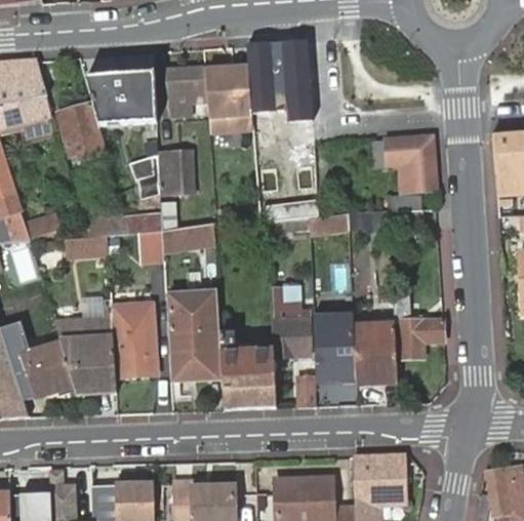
[(286,105),(311,104),(306,41),(246,44),(248,66),(249,71),(250,86),(264,85),(263,72),(284,71),(285,83),(286,105)]
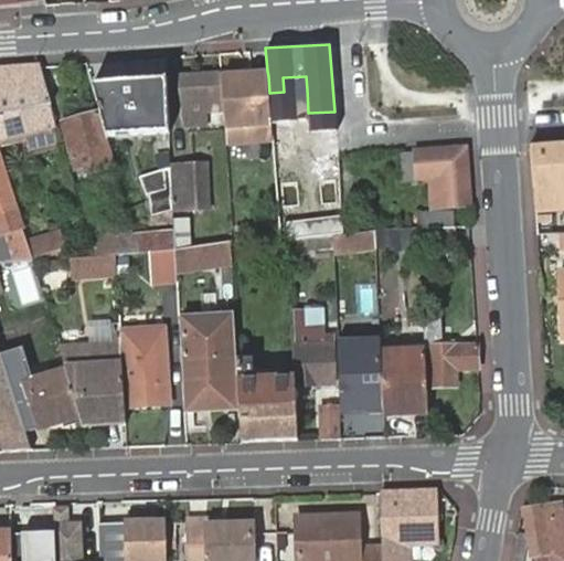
[(0,124),(6,138),(54,124),(48,101),(51,99),(41,64),(0,66),(0,124)]
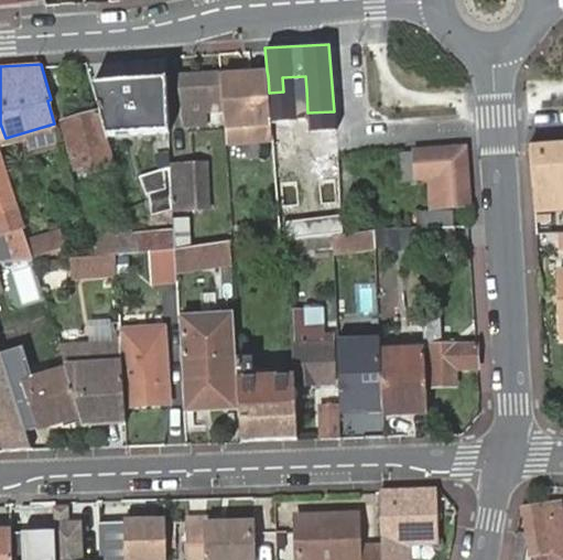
[(182,96),(219,95),(218,73),(218,70),(182,72),(182,96)]
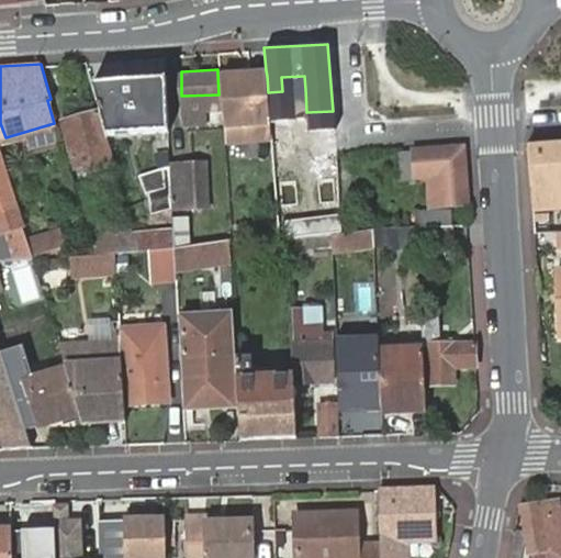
[(266,70),(217,73),(219,95),(221,118),(223,141),(255,138),(254,123),(270,123),(268,92),(267,76),(266,70)]
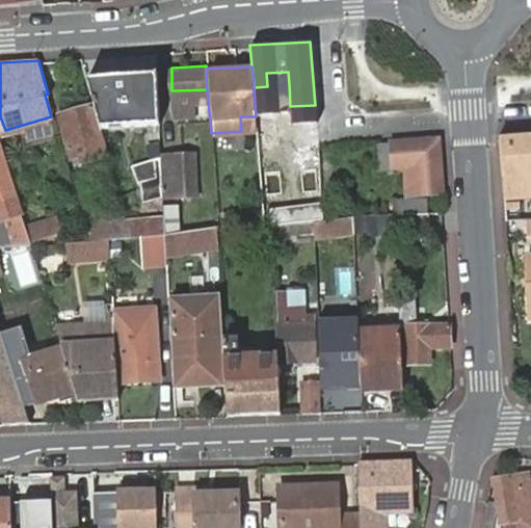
[(266,73),(267,86),(289,84),(288,72),(266,73)]
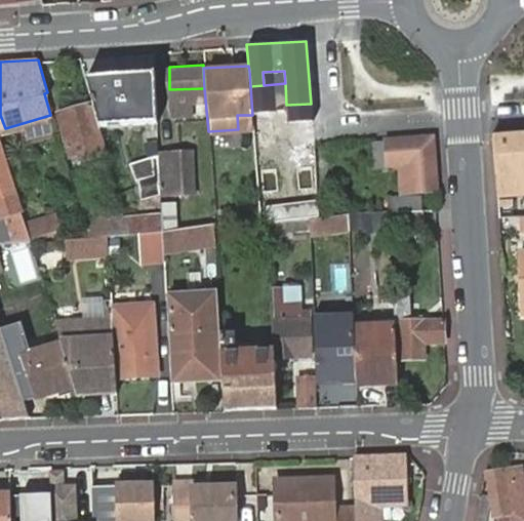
[(85,78),(98,124),(157,121),(157,109),(156,74),(85,78)]
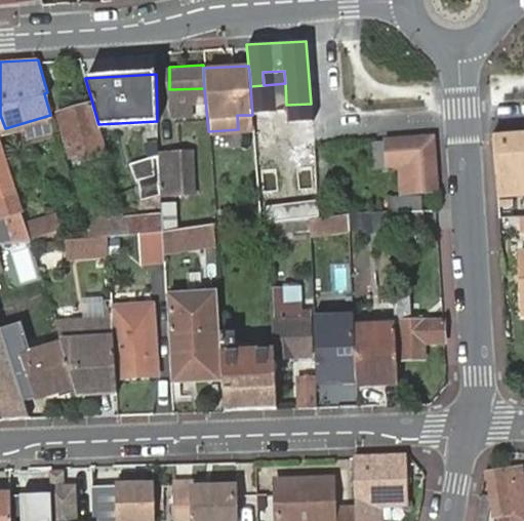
[(90,104),(65,111),(78,158),(103,150),(90,104)]
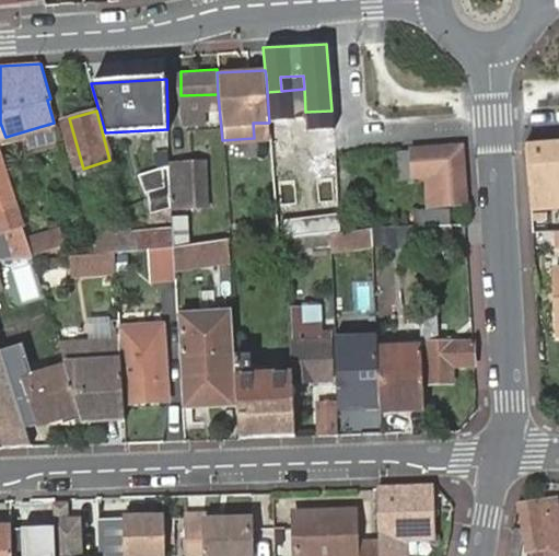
[(59,141),(54,123),(6,137),(11,155),(59,141)]
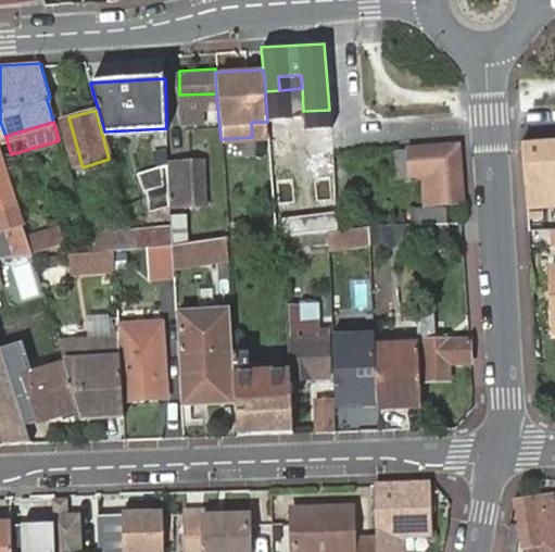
[(251,122),(252,137),(268,137),(267,122),(251,122)]
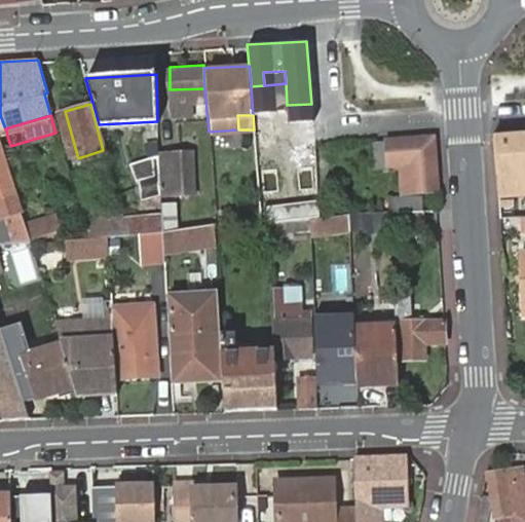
[(524,129),(494,133),(497,190),(524,188),(524,129)]
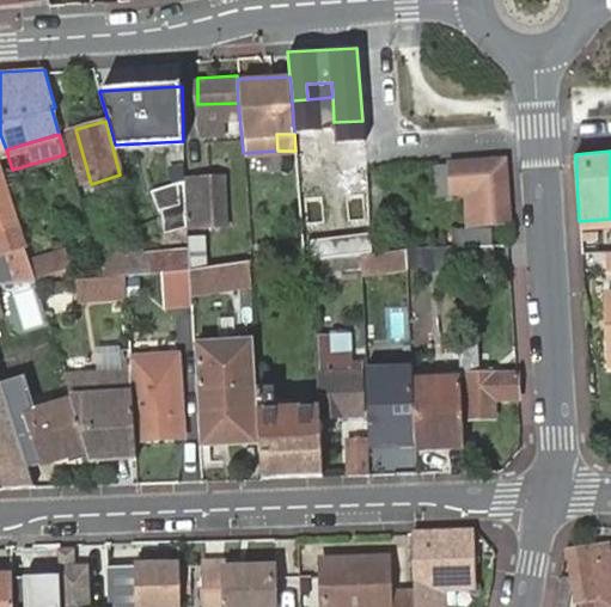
[(481,219),(508,218),(503,157),(433,161),(434,195),(454,195),(454,188),(462,188),(480,185),(481,219)]
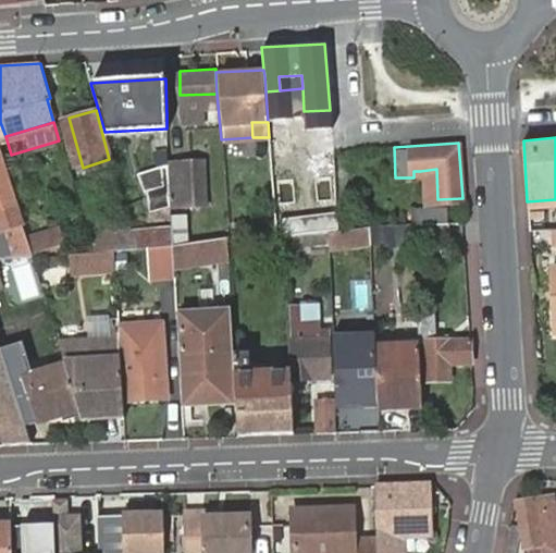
[(0,261),(35,258),(0,152),(0,261)]
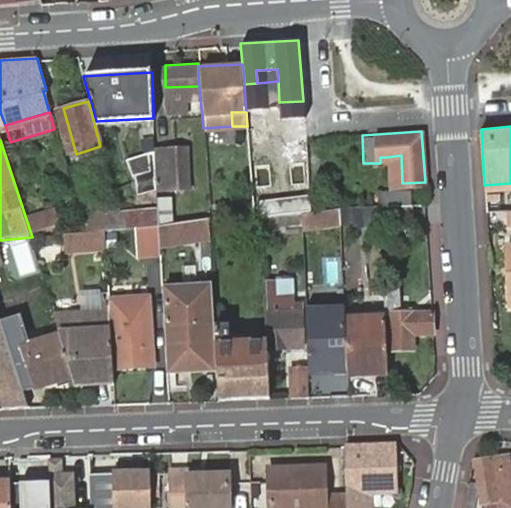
[(155,146),(157,191),(189,189),(186,145),(155,146)]
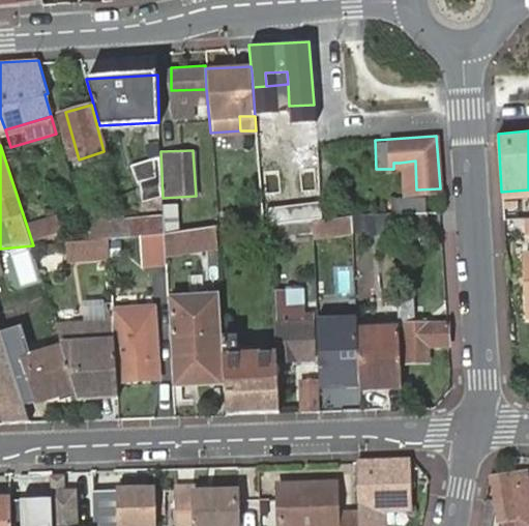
[(402,191),(416,190),(415,161),(400,163),(402,191)]
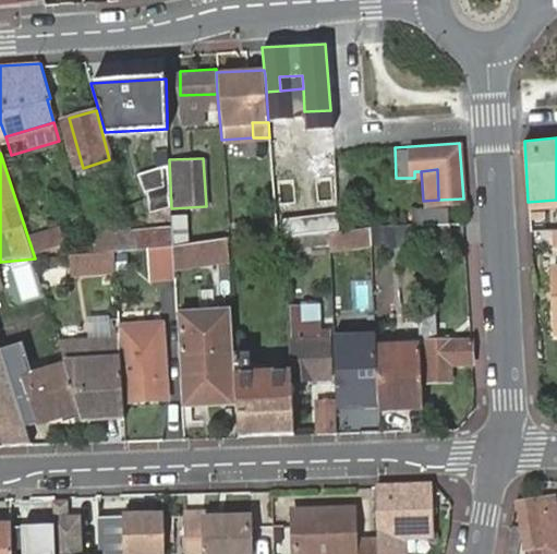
[(165,204),(162,172),(142,173),(144,205),(165,204)]
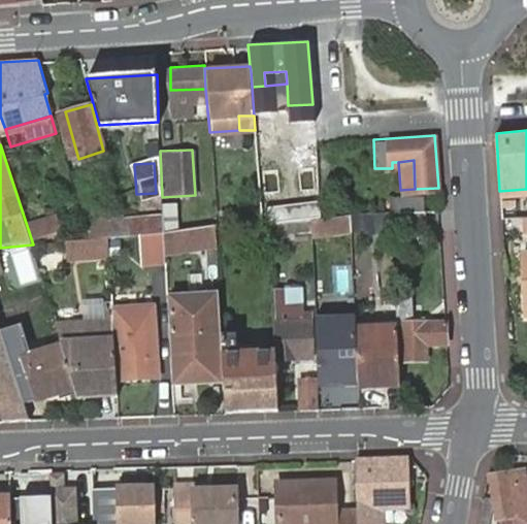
[(393,197),(393,211),(424,210),(426,209),(425,196),(393,197)]
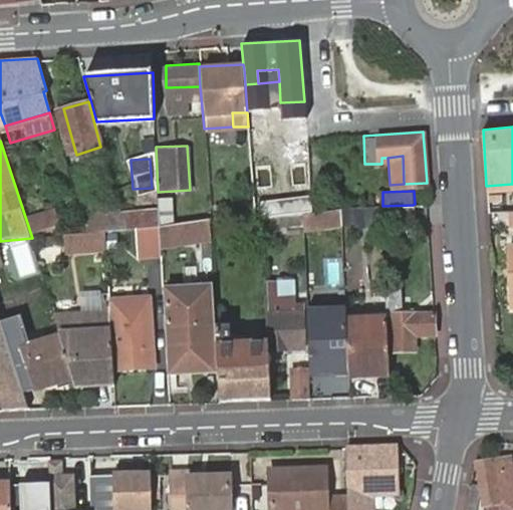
[(82,213),(88,232),(105,230),(126,228),(121,209),(119,204),(82,213)]
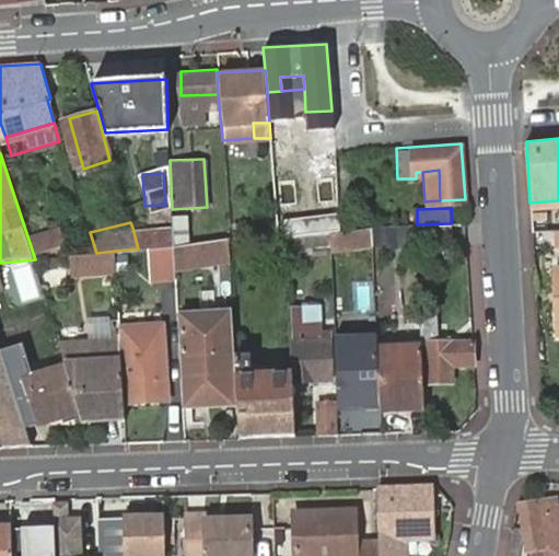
[(450,223),(417,224),(418,245),(450,243),(450,223)]
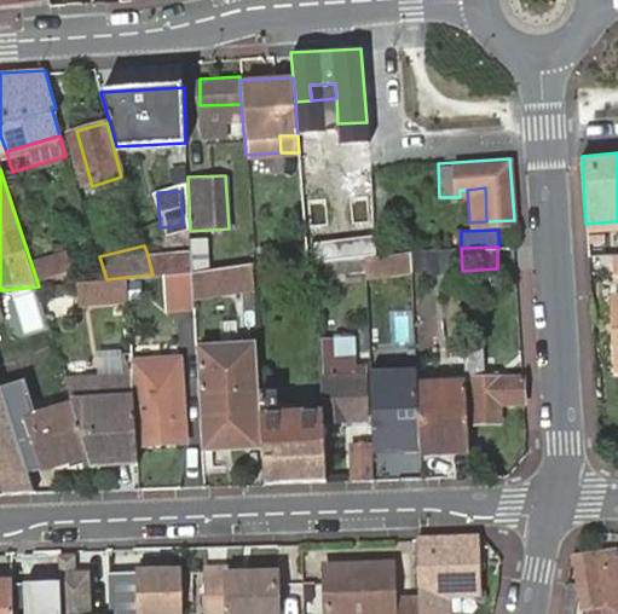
[(462,271),(461,248),(408,252),(408,267),(443,267),(444,287),(463,285),(462,271)]
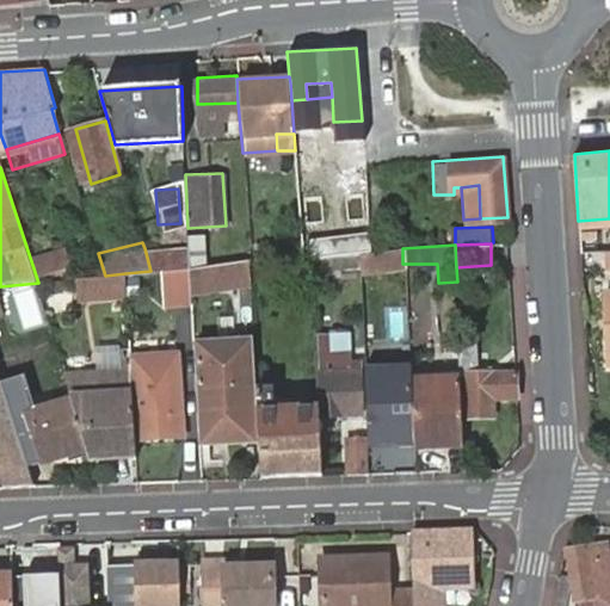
[(190,267),(188,246),(145,248),(151,271),(190,267)]
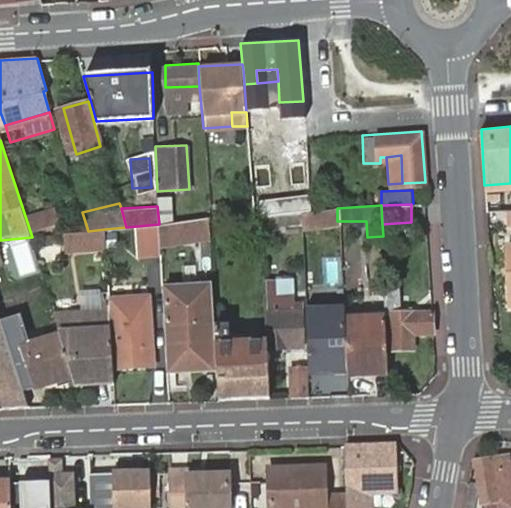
[(337,221),(337,208),(313,210),(300,212),(301,226),(338,224),(337,221)]
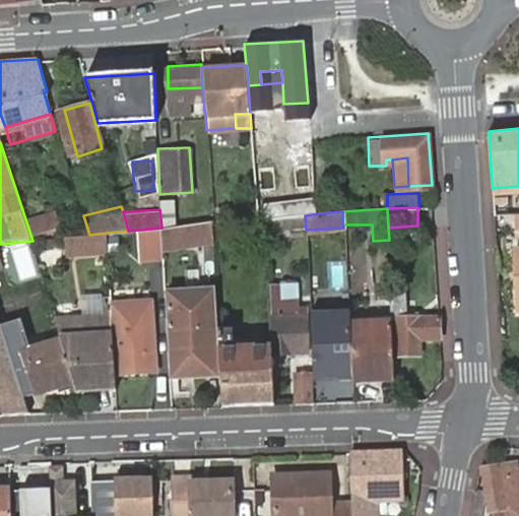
[(56,213),(27,223),(33,238),(61,228),(56,213)]
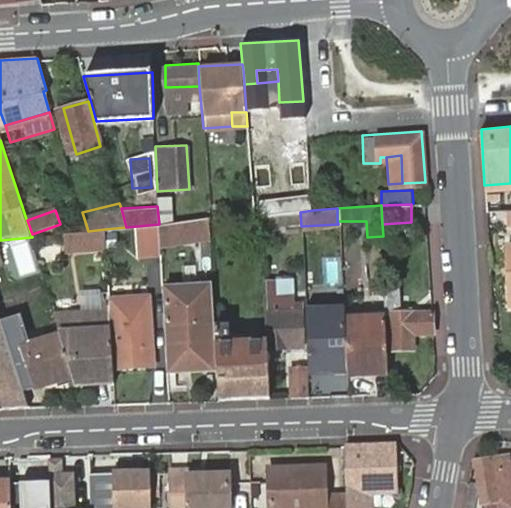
[(210,233),(209,216),(190,220),(159,224),(160,243),(210,235),(210,233)]
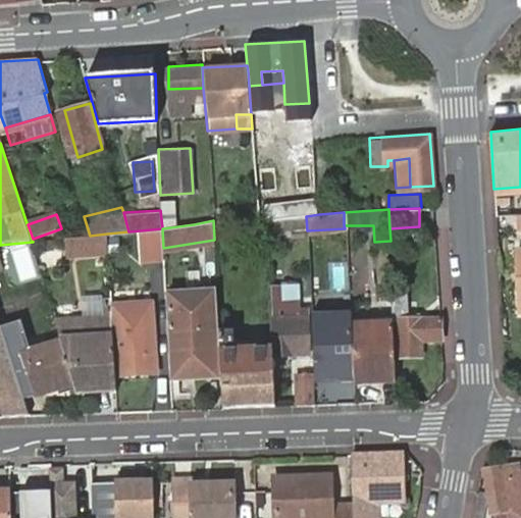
[(108,250),(107,234),(90,236),(67,238),(68,254),(108,250)]
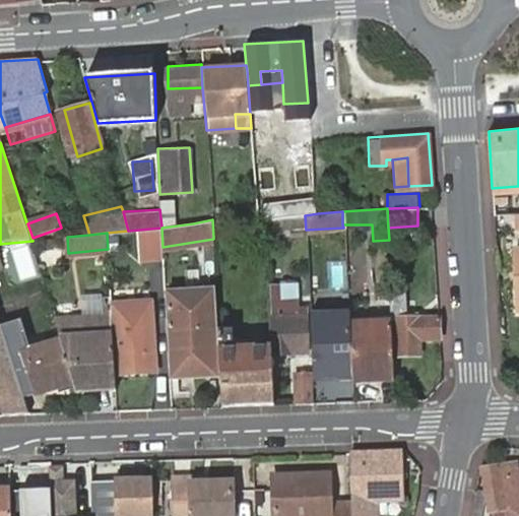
[(281,282),(269,282),(271,344),(271,352),(308,350),(306,305),(299,305),(298,298),(282,298),(281,282)]
